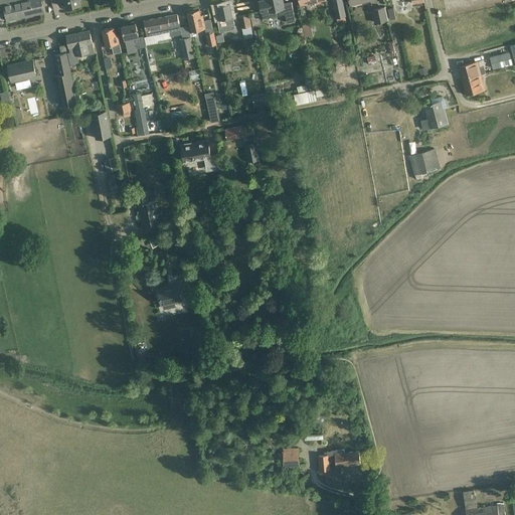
[(25,16),(21,0),(0,0),(0,10),(5,9),(7,20),(9,20),(10,21),(16,20),(17,18),(25,16)]
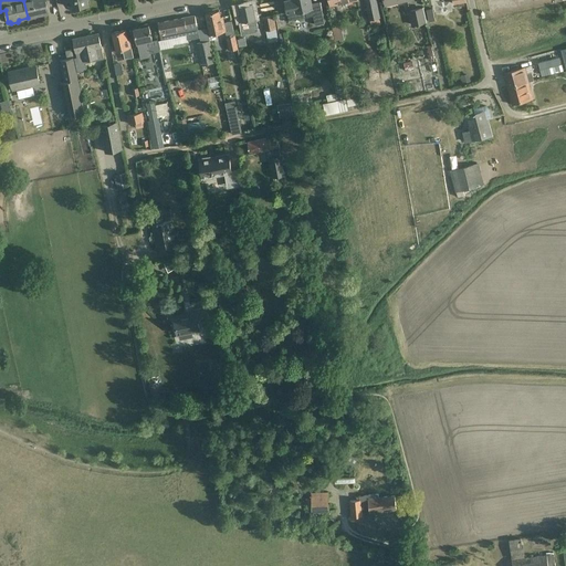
[(44,0),(23,0),(28,18),(49,13),(44,0)]
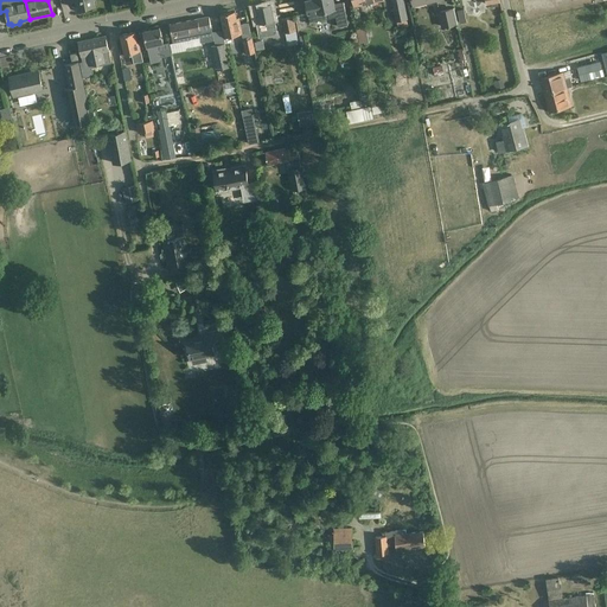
[(307,0),(306,0),(308,14),(318,12),(319,13),(327,11),(330,18),(337,17),(338,26),(349,25),(344,1),(334,4),(333,0),(307,0)]
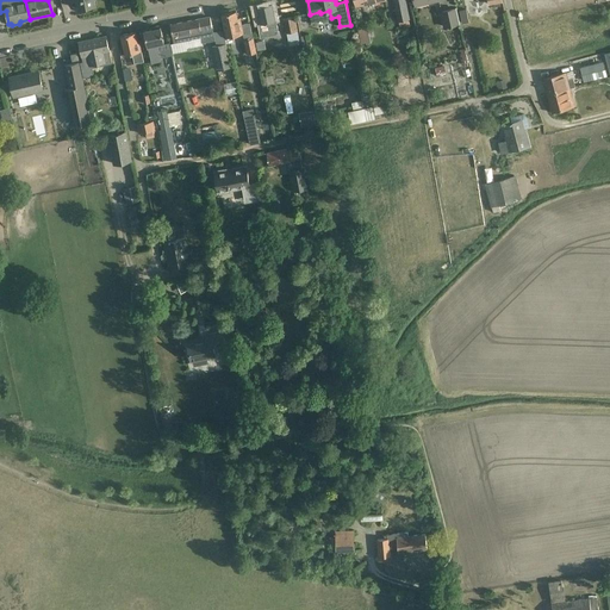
[(410,18),(405,0),(393,0),(398,20),(410,18)]
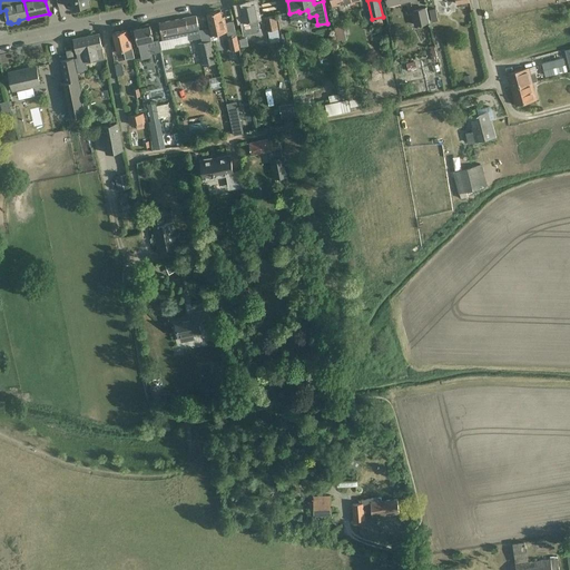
[(241,15),(242,26),(244,35),(249,32),(249,27),(258,25),(257,19),(254,3),(241,6),(243,15),(241,15)]
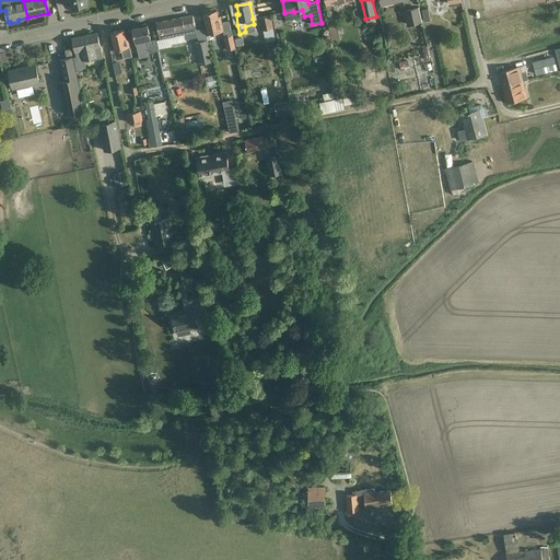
[(418,8),(404,11),(407,25),(421,22),(418,8)]
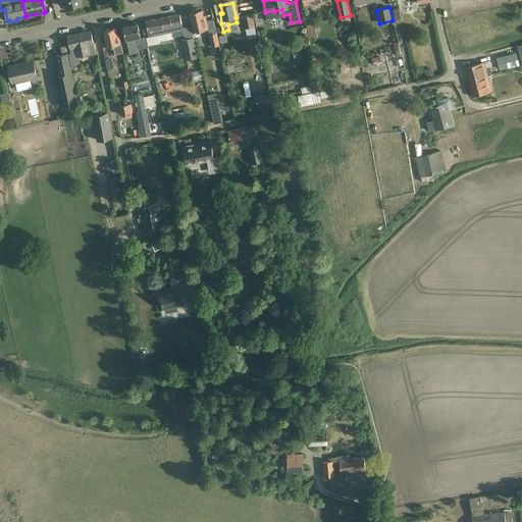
[(208,29),(211,46),(219,45),(214,19),(207,20),(206,15),(204,15),(202,9),(190,12),(195,34),(202,32),(202,31),(208,29)]
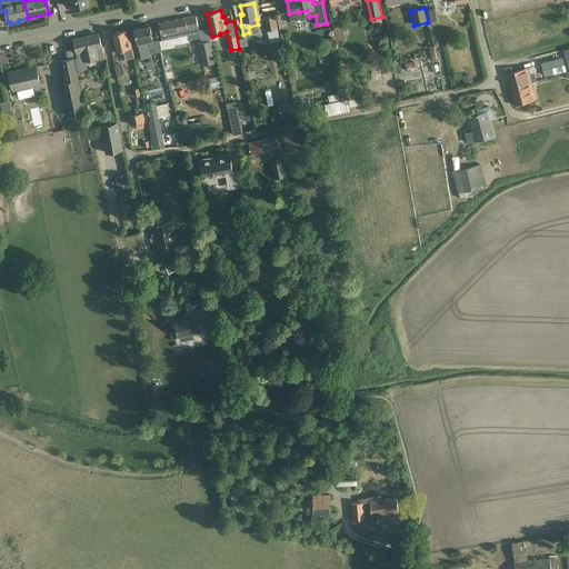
[(200,38),(196,16),(159,23),(162,40),(178,38),(178,37),(188,35),(189,40),(200,38)]
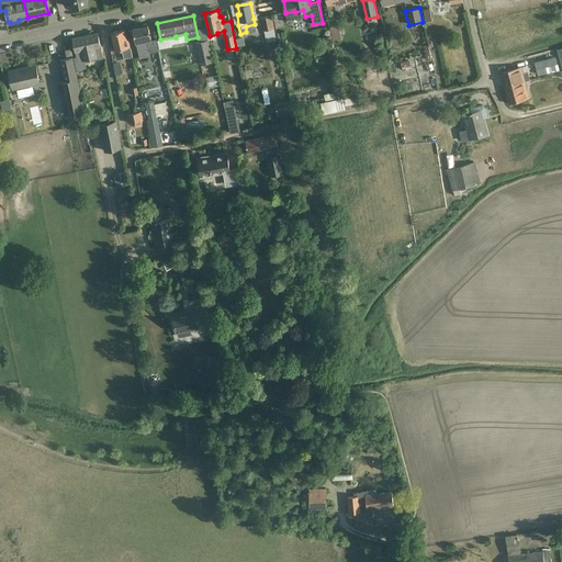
[(263,29),(274,27),(272,15),(261,18),(263,29)]
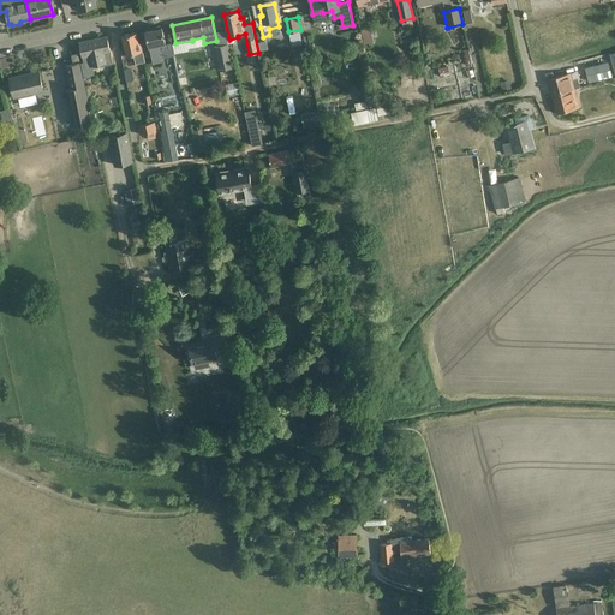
[(162,28),(145,31),(148,42),(153,61),(153,63),(162,60),(161,53),(160,54),(159,45),(166,43),(165,39),(162,28)]
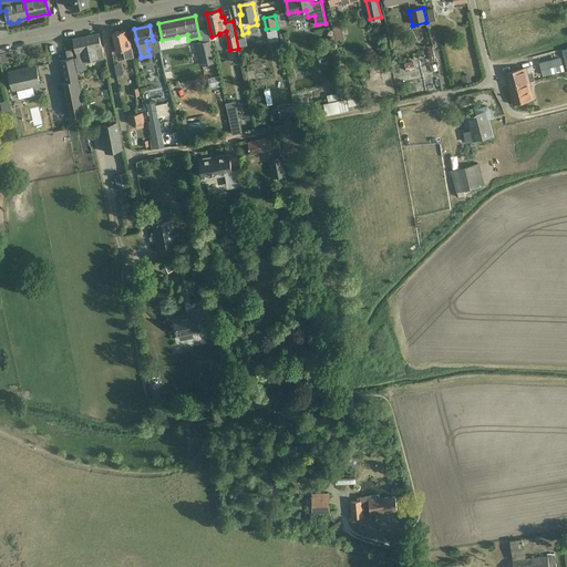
[(126,30),(112,33),(116,51),(123,49),(125,59),(134,58),(130,39),(129,40),(126,30)]
